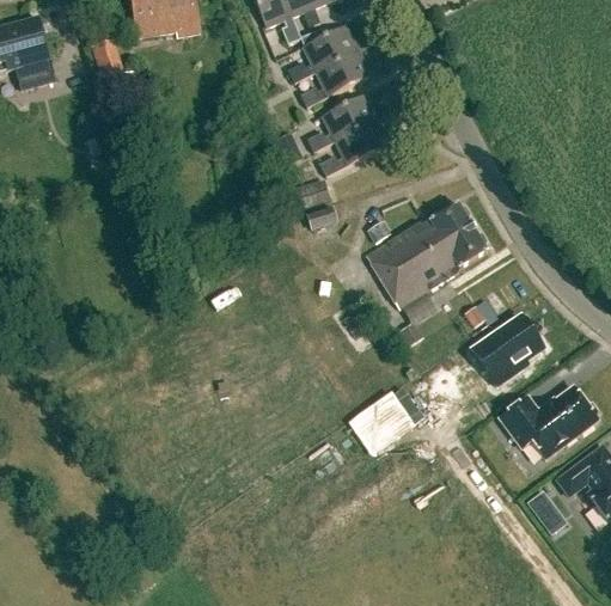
[(176,36),(200,32),(195,0),(129,0),(135,37),(175,31),(176,36)]
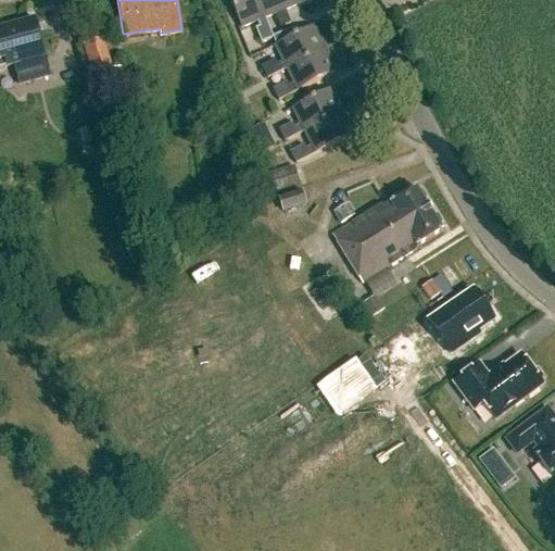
[(230,0),(240,24),(256,19),(259,24),(254,25),(261,39),(273,35),(272,33),(264,14),(257,0),(230,0)]
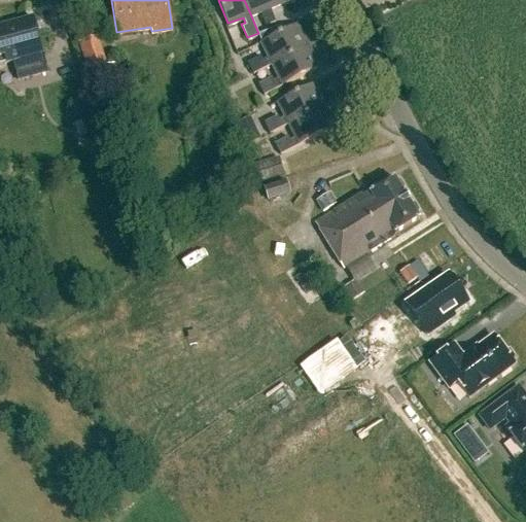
[(244,0),(250,13),(259,10),(266,23),(275,20),(270,6),(285,0),(244,0)]
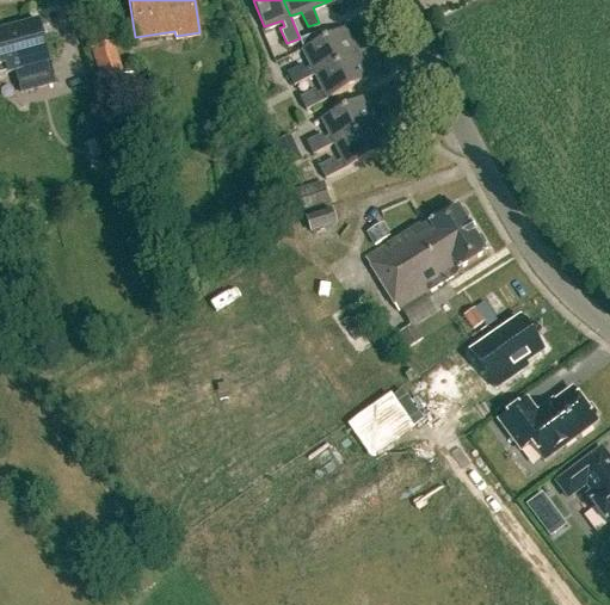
[(26,86),(55,79),(38,17),(0,26),(0,72),(22,66),(26,86)]
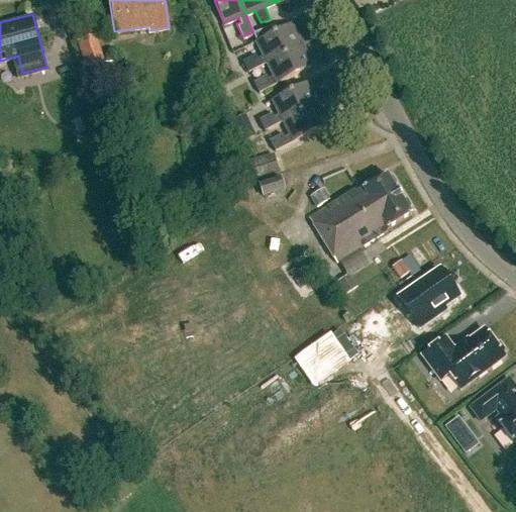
[(272,23),(252,30),(253,32),(255,38),(254,39),(262,54),(256,56),(255,53),(242,60),(247,70),(266,61),(302,42),(291,21),(274,29),(272,23)]
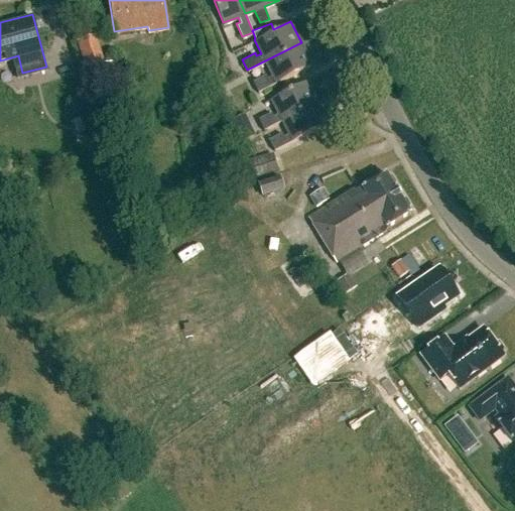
[(95,33),(75,39),(90,87),(116,79),(110,59),(103,61),(95,33)]
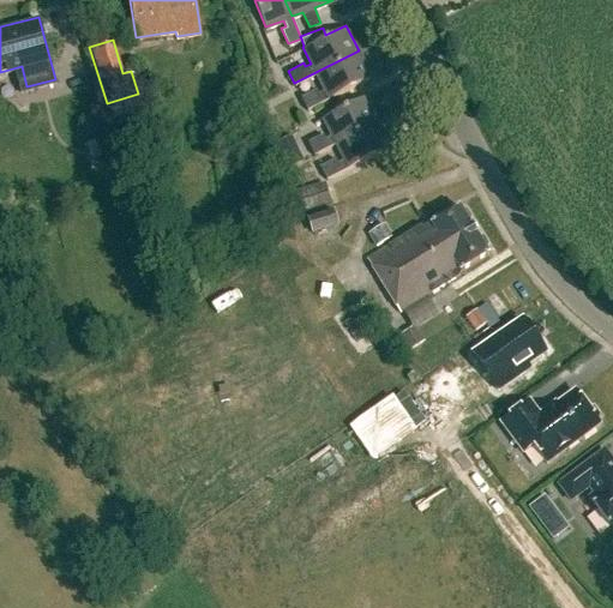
[(307,108),(371,74),(359,50),(316,72),(324,88),(318,91),(316,86),(300,95),(307,108)]
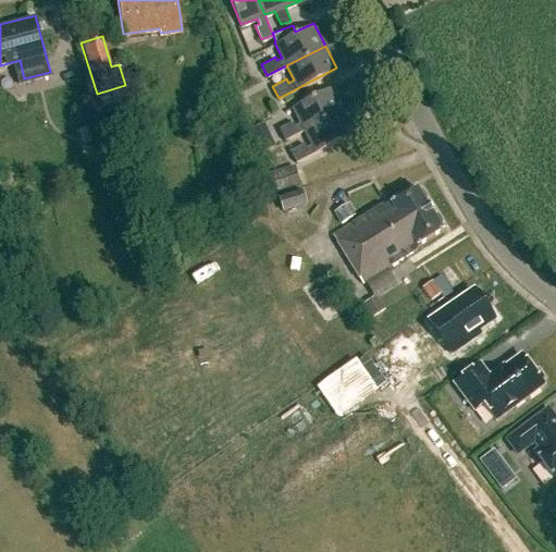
[(331,87),(292,108),(299,123),(295,125),(293,122),(279,129),(285,140),(304,131),(343,110),(331,87)]
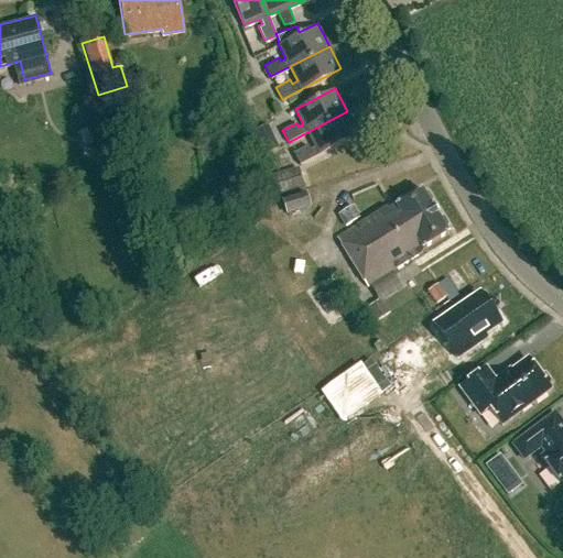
[(359,134),(347,111),(307,132),(315,146),(310,149),(307,145),(294,152),(300,164),(359,134)]
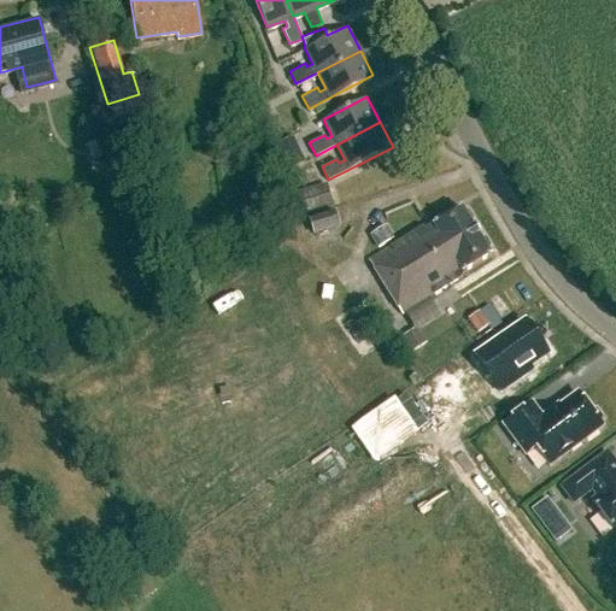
[(115,131),(84,141),(91,159),(106,154),(109,163),(124,158),(115,131)]
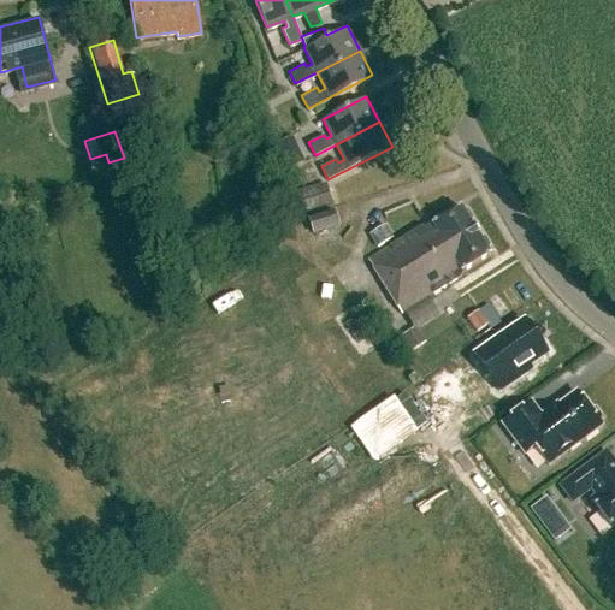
[(325,182),(295,190),(301,211),(331,202),(325,182)]
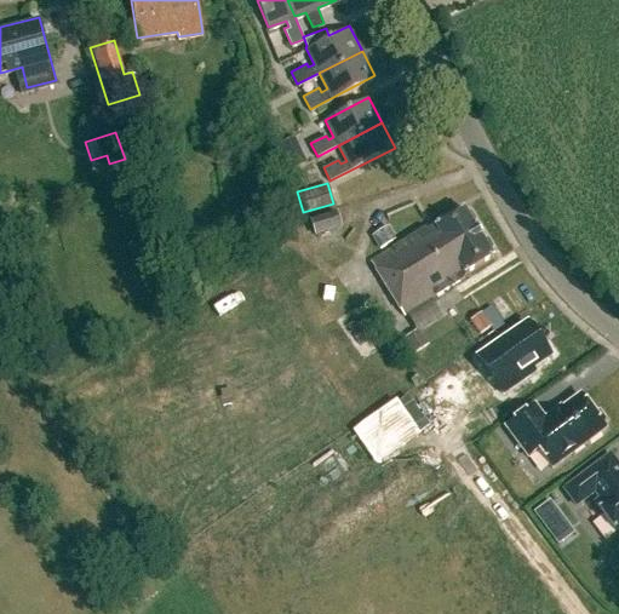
[(464,271),(492,253),(488,248),(491,244),(487,237),(482,237),(479,231),(476,234),(475,230),(473,228),(475,227),(473,221),(474,217),(470,211),(465,210),(462,205),(428,227),(424,225),(370,259),(385,286),(402,313),(462,276),(464,271)]
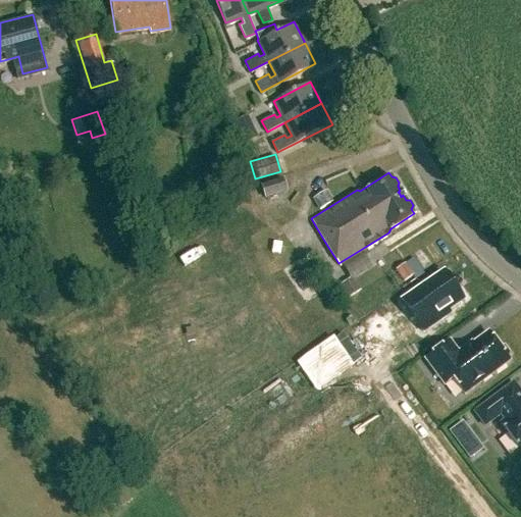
[(280,176),(263,183),(266,193),(284,187),(280,176)]
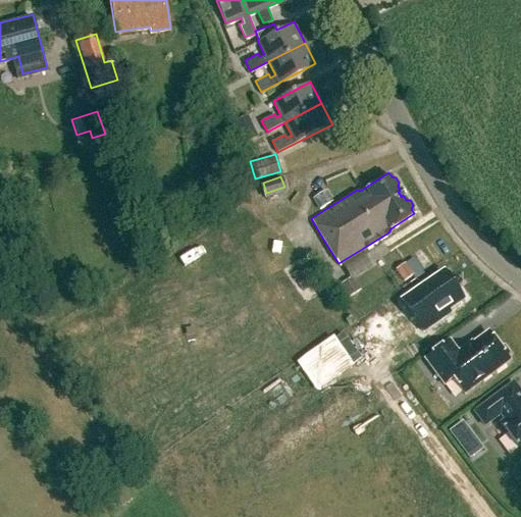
[(403,278),(413,272),(405,260),(395,267),(403,278)]
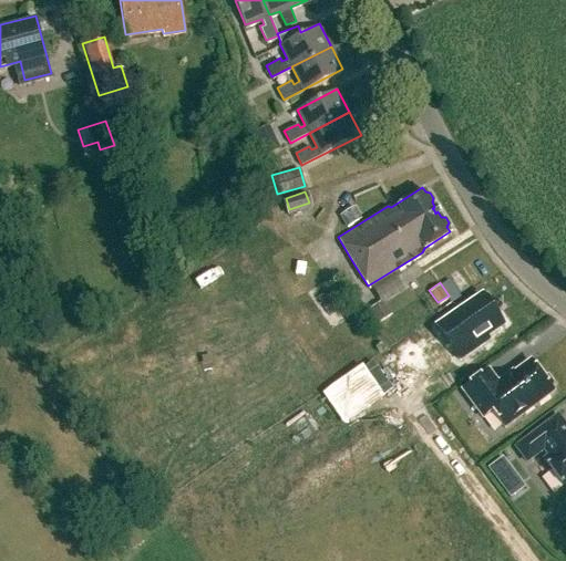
[(485,334),(502,323),(482,293),(436,325),(459,357),(487,338),(485,334)]
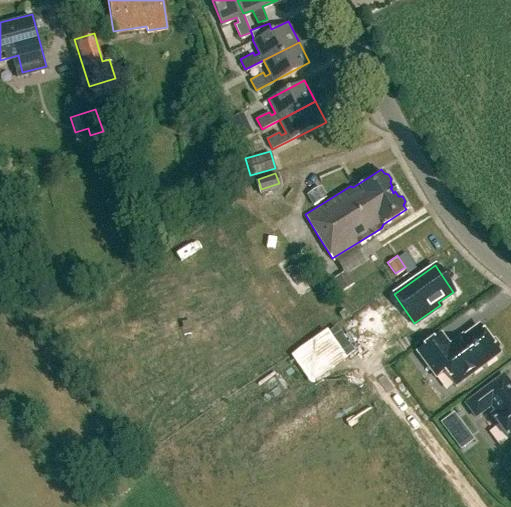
[(344,269),(333,276),(342,289),(353,282),(344,269)]
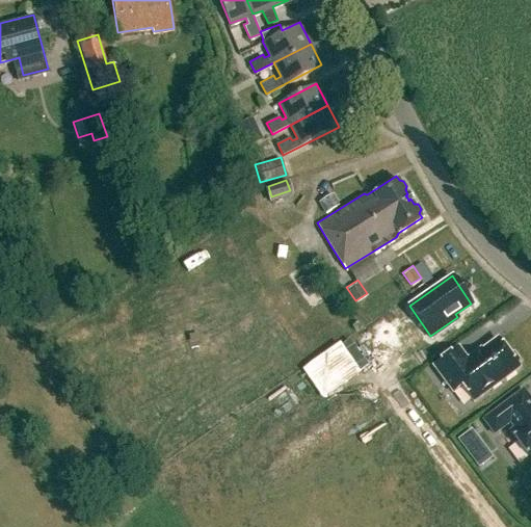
[(460,384),(472,399),(489,387),(488,386),(500,377),(500,378),(519,365),(515,362),(516,357),(511,350),(506,349),(497,337),(467,359),(457,345),(432,364),(452,390),(460,384)]
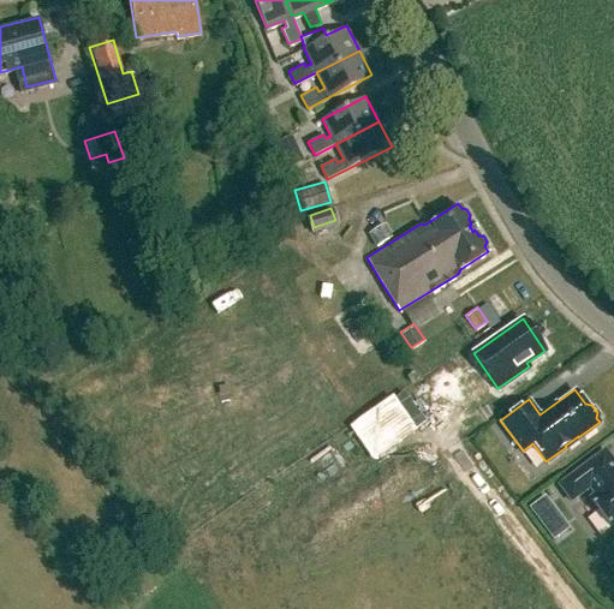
[(613,460),(604,448),(559,482),(571,497),(589,484),(595,491),(589,495),(613,529),(613,527),(613,460)]
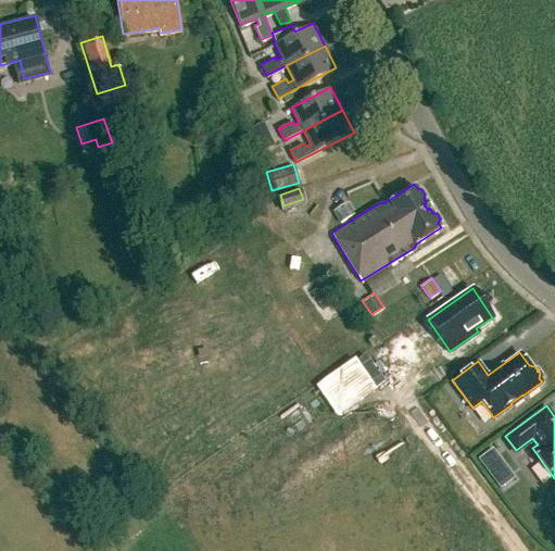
[(500,486),(514,475),(492,446),(478,456),(500,486)]
